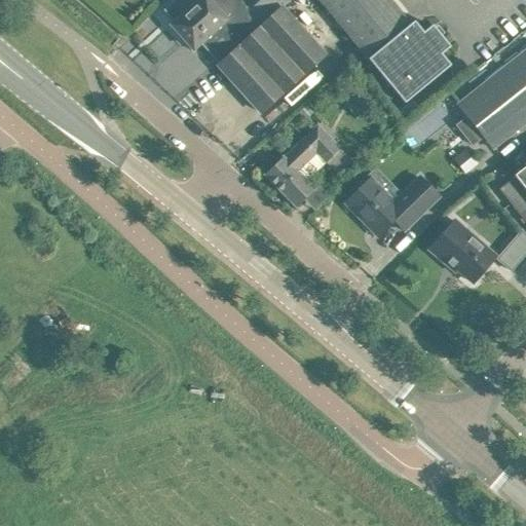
[(199,0),(174,23),(172,26),(193,49),(198,44),(199,43),(219,26),(238,46),(280,8),(290,0),(255,0),(247,7),(243,3),(239,0),(199,0)]
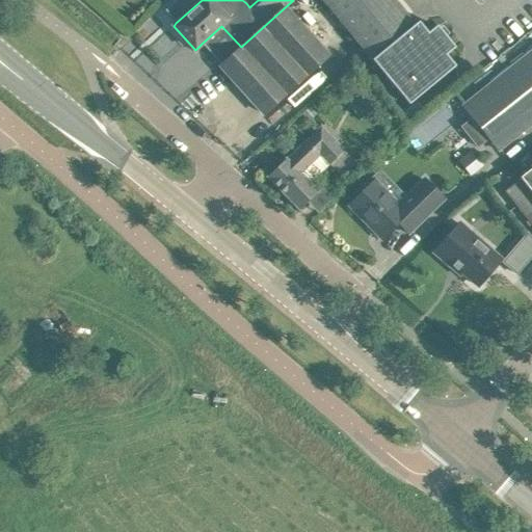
[(321,0),(372,60),(415,25),(394,0),(321,0)]
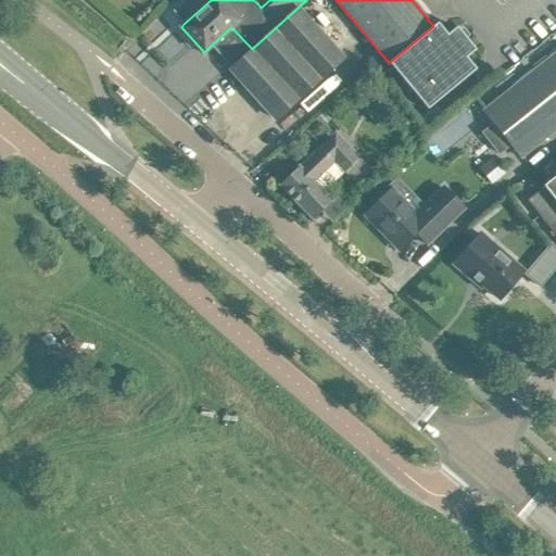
[(297,9),(252,49),(230,70),(276,119),(342,59),(297,9)]
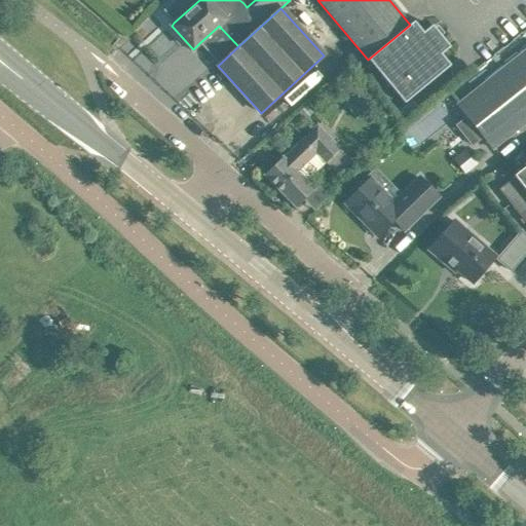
[(368,60),(404,104),(450,66),(440,54),(449,47),(435,29),(431,26),(422,33),(413,22),(410,25),(368,60)]
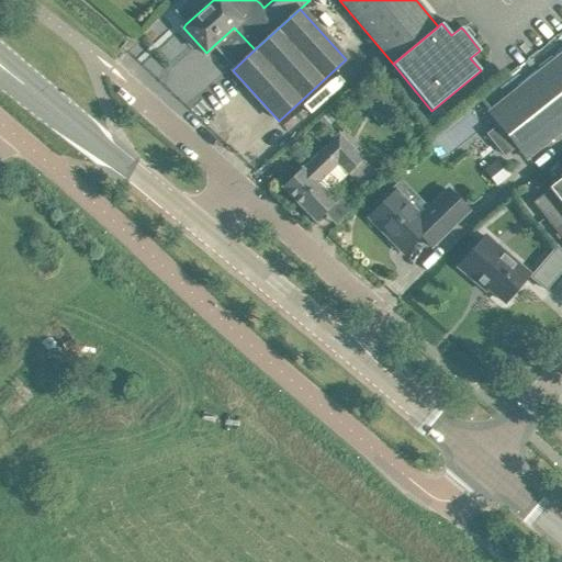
[(498,124),(485,134),(504,157),(517,147),(526,159),(561,130),(561,54),(489,112),(498,124)]
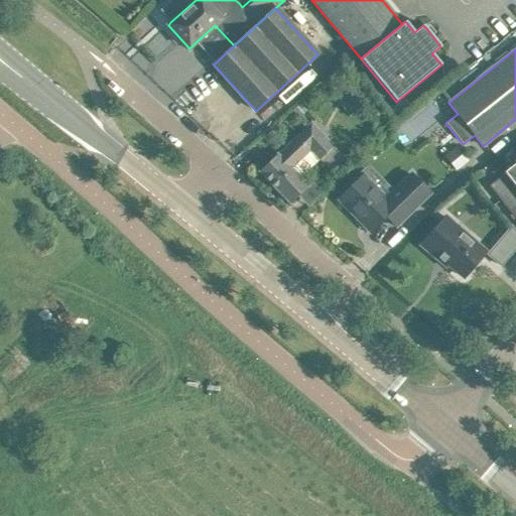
[(343,156),(334,146),(310,123),(296,137),(278,155),(277,154),(259,171),(290,204),(308,186),(290,168),(309,150),(329,170),(343,156)]
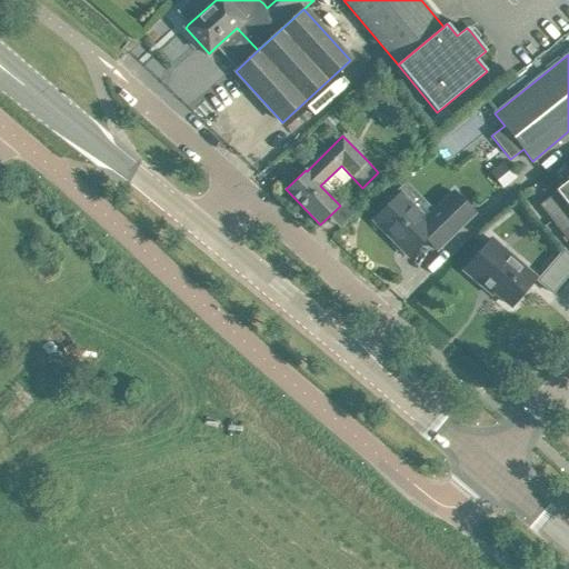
[(486,148),(475,156),(485,169),(495,161),(486,148)]
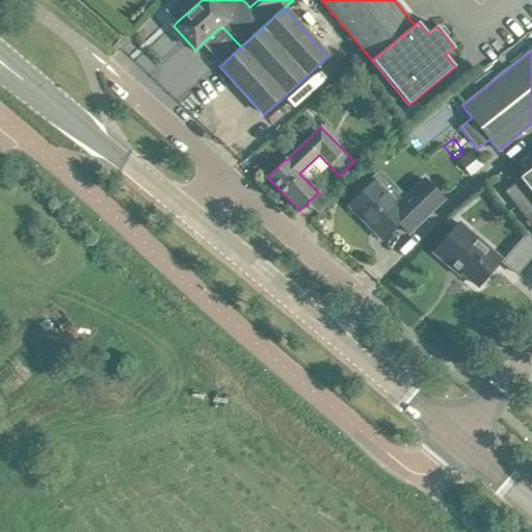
[(531,167),(520,178),(520,179),(504,191),(531,225),(531,167)]
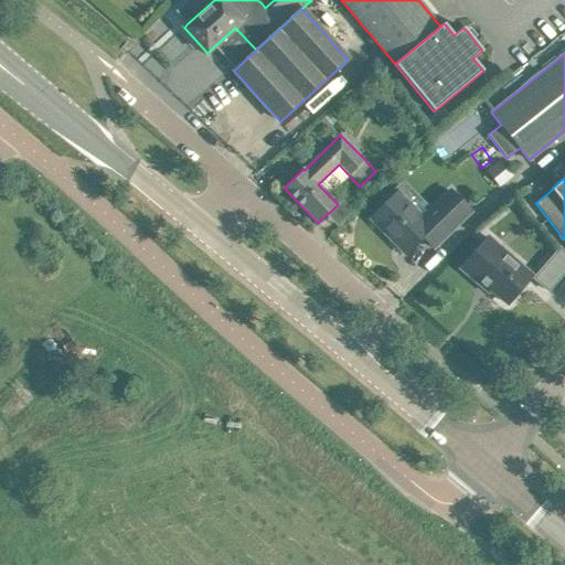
[(450,191),(432,210),(403,180),(393,191),(380,205),(382,208),(371,219),(405,254),(423,237),(434,248),(471,212),(450,191)]
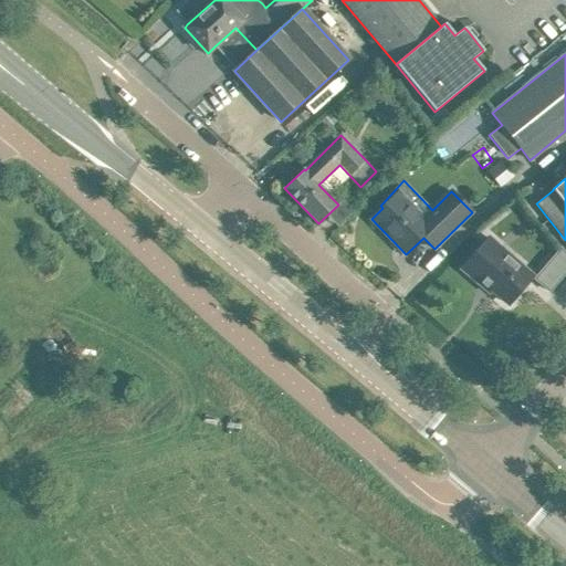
[(509,304),(533,276),(489,239),(462,269),(479,283),(481,280),(509,304)]
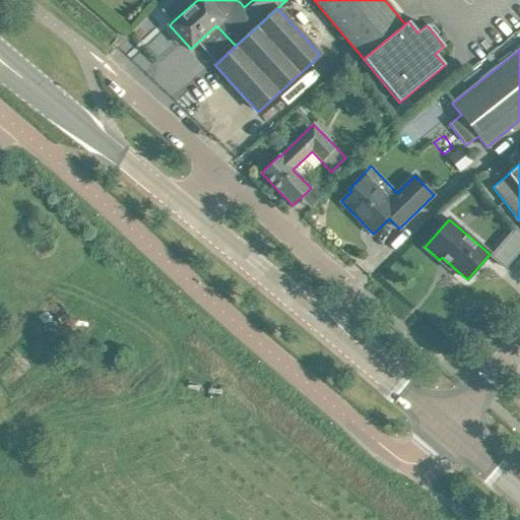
[(519,233),(515,228),(491,256),(505,268),(519,250),(519,233)]
